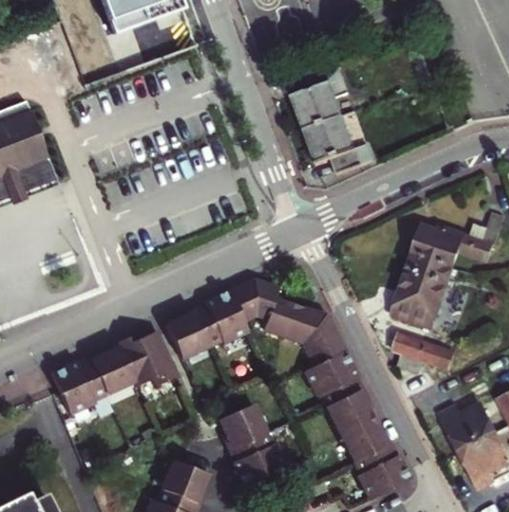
[(98,0),(110,33),(182,6),(179,0),(98,0)]
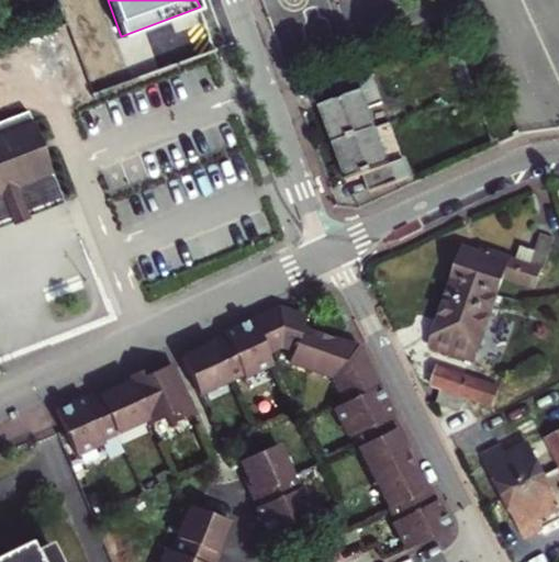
[(330,138),(372,124),(365,102),(379,98),(368,65),(324,79),(331,96),(315,101),(323,122),(330,138)]
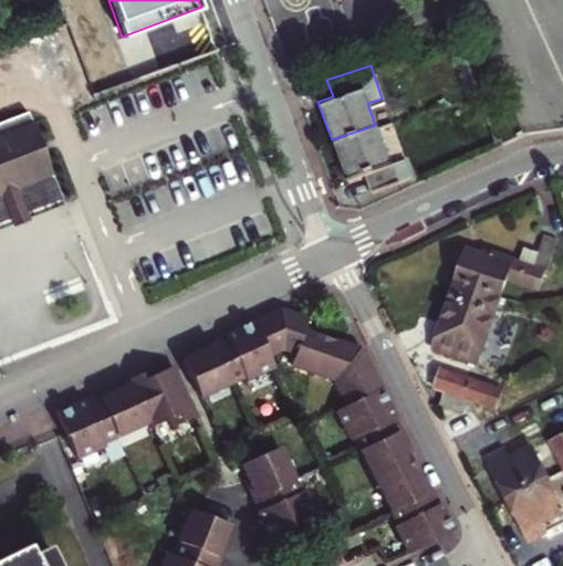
[(462,87),(471,84),(466,67),(456,71),(462,87)]
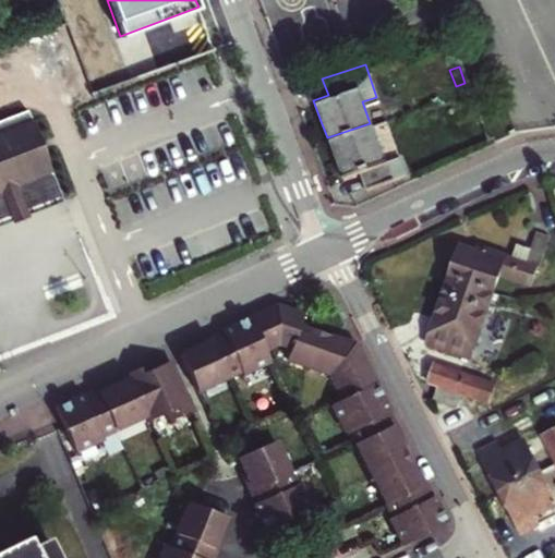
[(33,116),(29,106),(0,117),(0,222),(11,218),(19,216),(63,198),(33,116)]
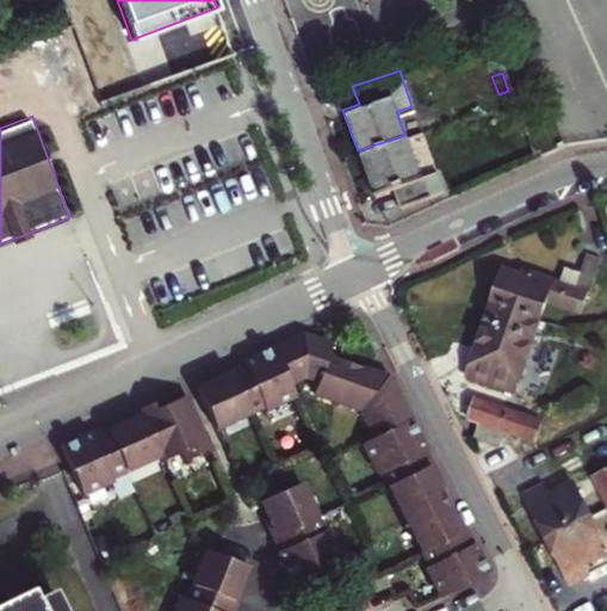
[(365,171),(372,191),(388,185),(394,203),(438,186),(432,171),(419,174),(404,135),(358,150),(365,171)]
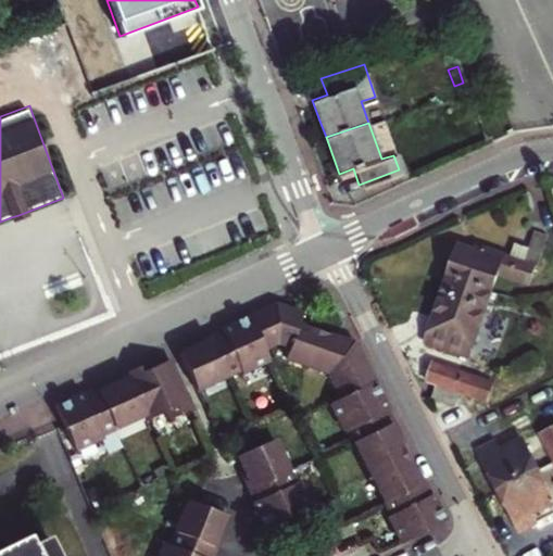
[(538,230),(525,226),(520,242),(516,257),(528,261),(538,230)]
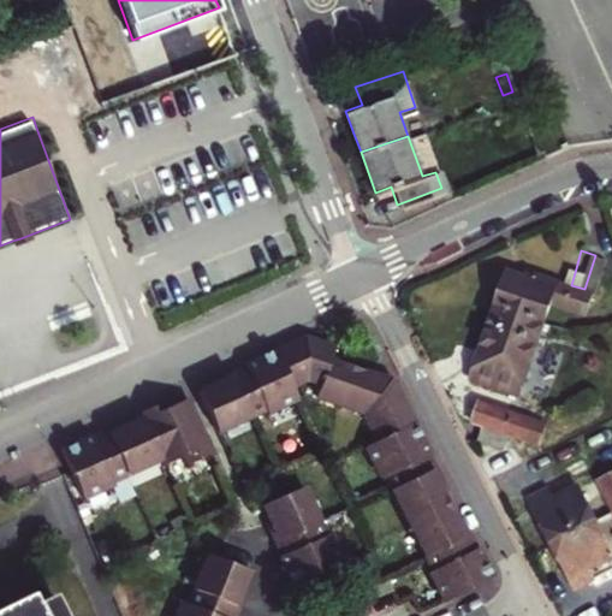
[(500,271),(488,309),(538,324),(545,302),(578,313),(584,289),(571,285),(576,268),(566,266),(559,264),(556,280),(521,270),(518,274),(500,271)]
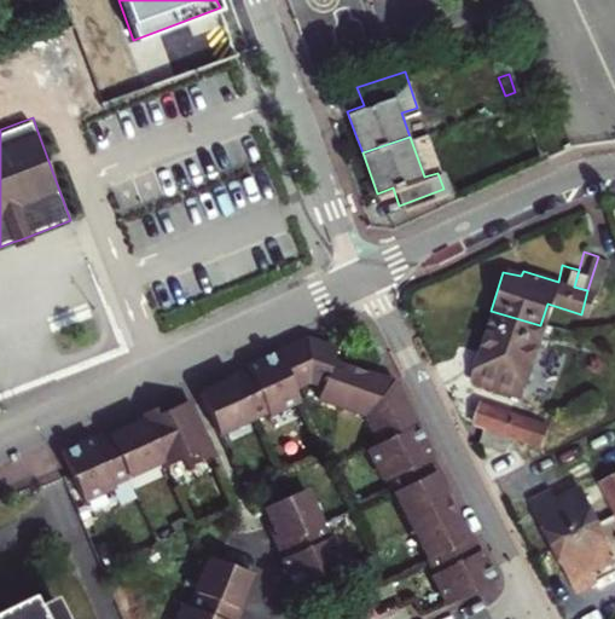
[(540,325),(491,311),(474,366),(469,381),(518,397),(540,325)]
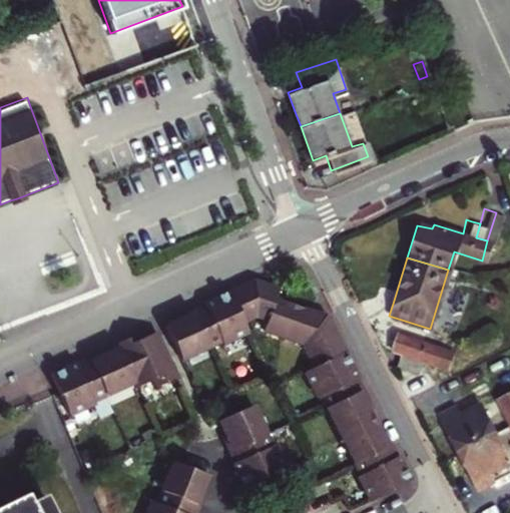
[(271,282),(253,277),(226,291),(240,320),(251,315),(271,320),(268,328),(309,340),(321,364),(312,368),(325,394),(328,392),(369,471),(365,473),(378,498),(420,478),(410,458),(403,462),(387,430),(383,422),(376,409),(372,401),(356,370),(363,366),(336,311),(333,310),(327,318),(316,315),(319,306),(278,295),(268,292),(271,282)]
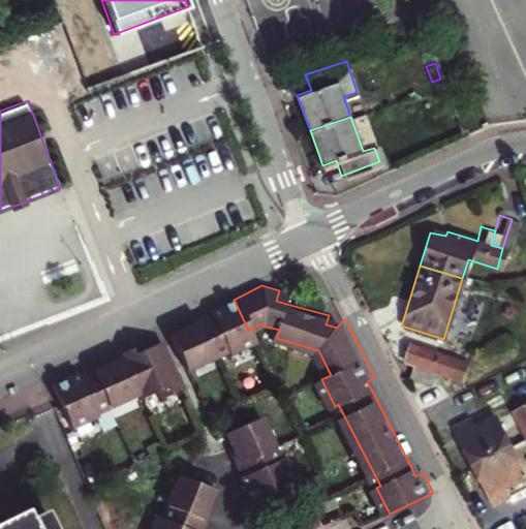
[(286,304),(289,293),(284,292),(279,290),(276,301),(286,304)]
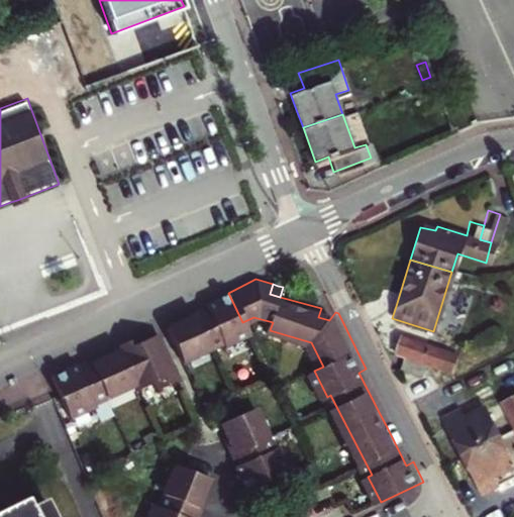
[(214,307),(182,322),(173,326),(168,329),(183,363),(247,332),(242,322),(228,293),(215,299),(211,301),(214,307)]
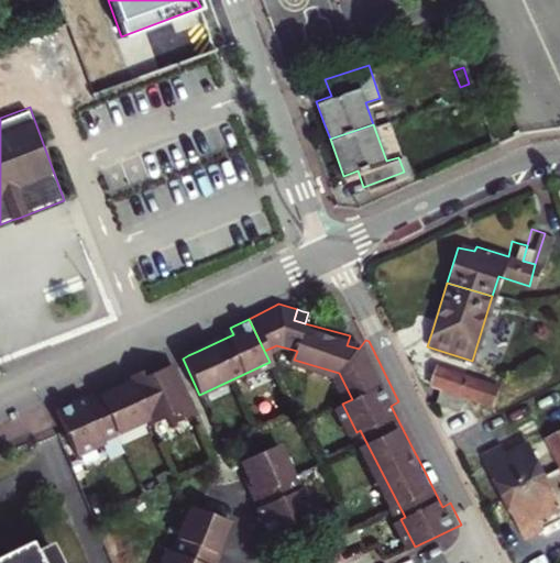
[(230,328),(195,345),(198,351),(233,334),(230,328)]
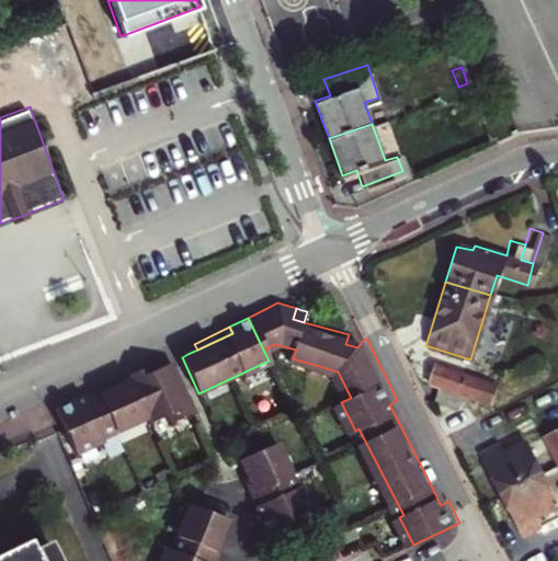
[(357,347),(364,339),(355,336),(349,334),(345,344),(357,347)]
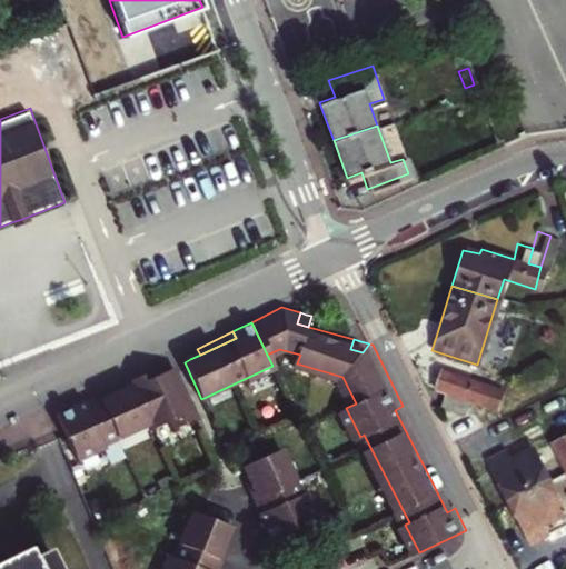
[(116,395),(79,411),(77,406),(73,407),(55,415),(65,436),(77,466),(105,453),(102,448),(149,427),(151,432),(169,425),(171,430),(196,419),(172,368),(157,376),(146,381),(142,373),(128,381),(131,387),(122,391),(116,395)]
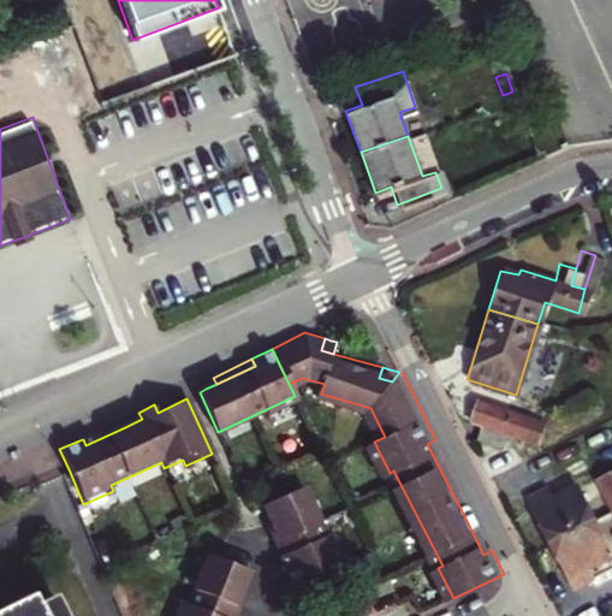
[(541,421),(524,415),(475,398),(468,419),(477,421),(503,431),(505,431),(535,440),(541,421)]
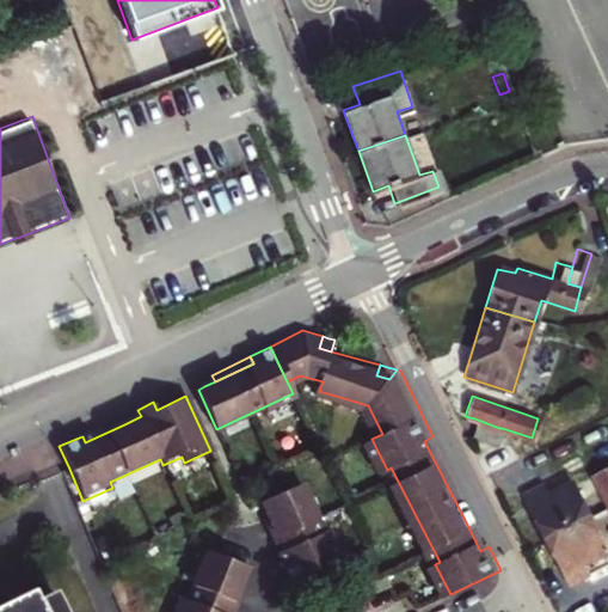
[(153,402),(157,410),(169,404),(165,397),(158,401),(153,402)]
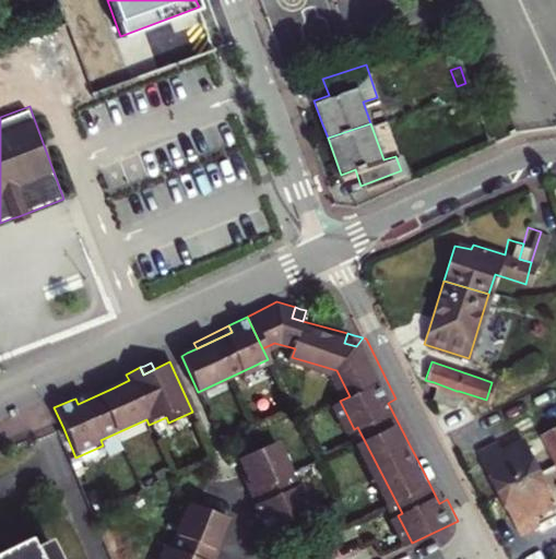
[(494,371),(480,366),(476,377),(492,382),(494,371)]
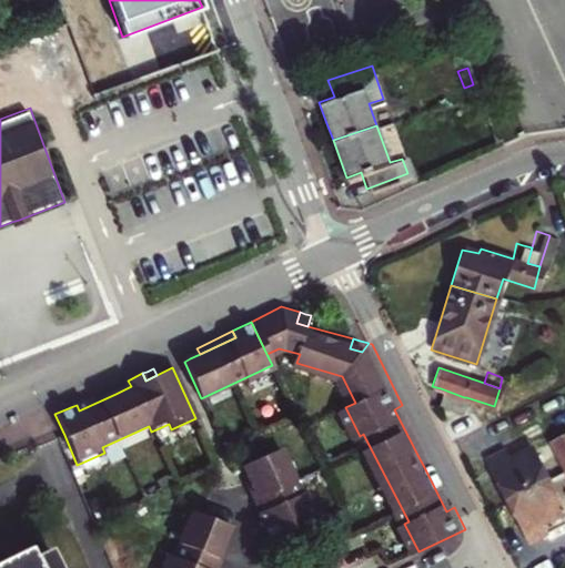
[(79,411),(115,394),(113,387),(77,405),(79,411)]
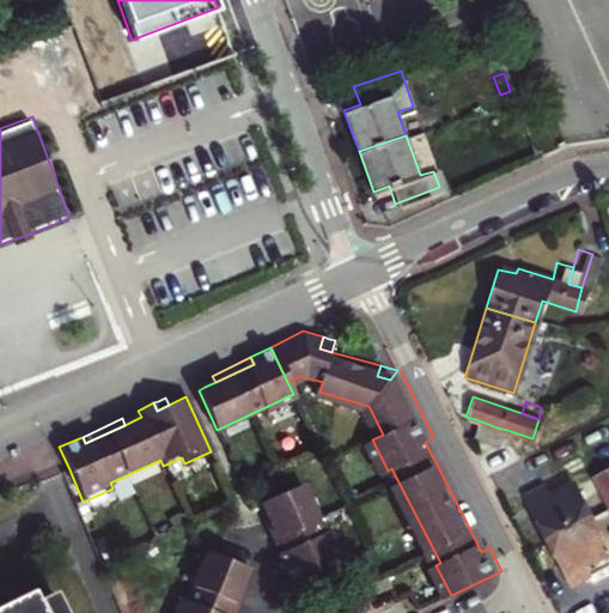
[(495,441),(500,429),(475,419),(470,432),(495,441)]
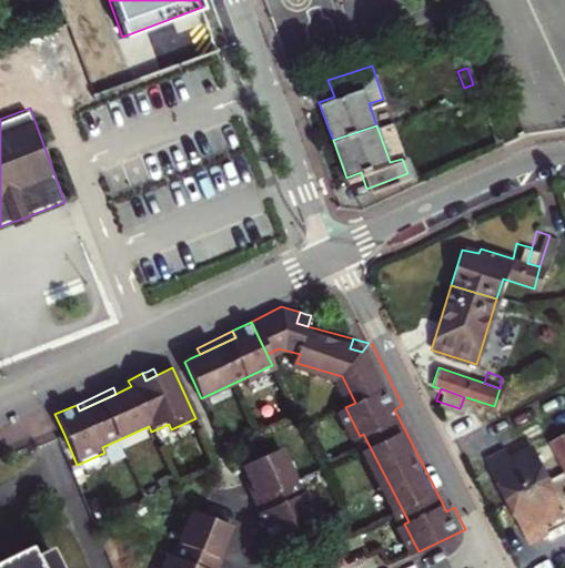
[(394,409),(412,444),(420,440),(420,439),(404,408),(402,405),(394,409)]
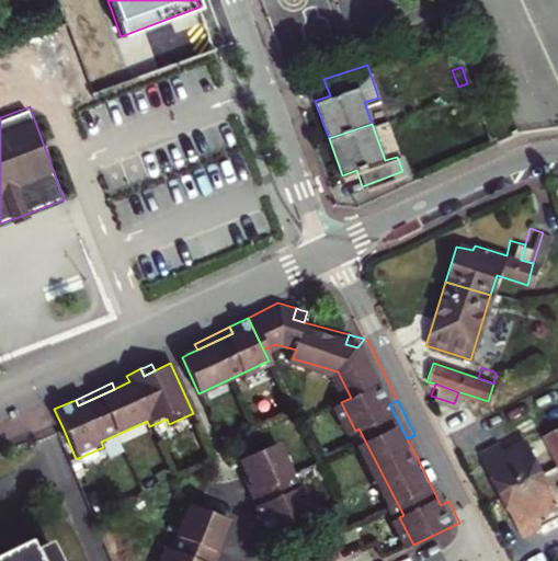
[(557,430),(544,436),(557,465),(557,464),(557,430)]
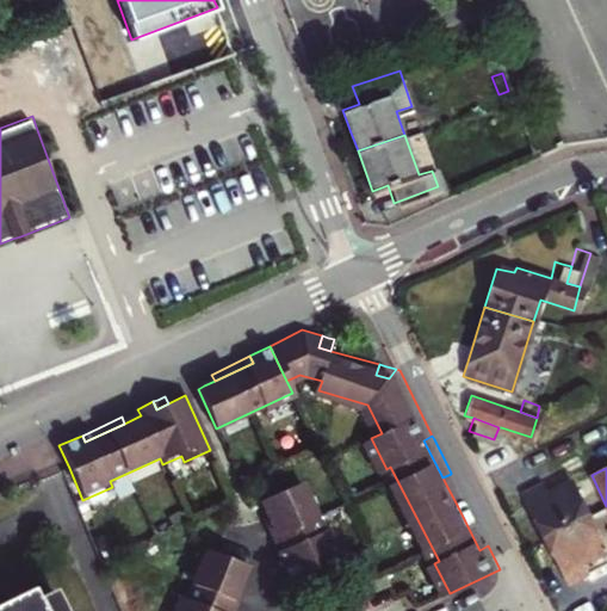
[(291,566),(298,580),(347,557),(336,532),(332,535),(304,481),(266,499),(270,507),(274,517),(292,555),(287,557),(291,566)]
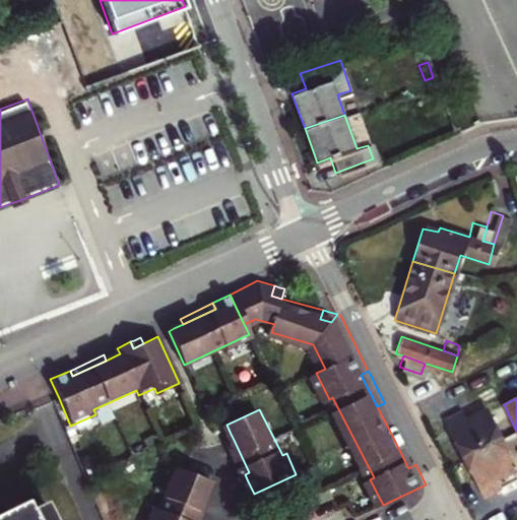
[(455,440),(463,456),(501,439),(488,409),(466,419),(463,411),(446,418),(455,440)]
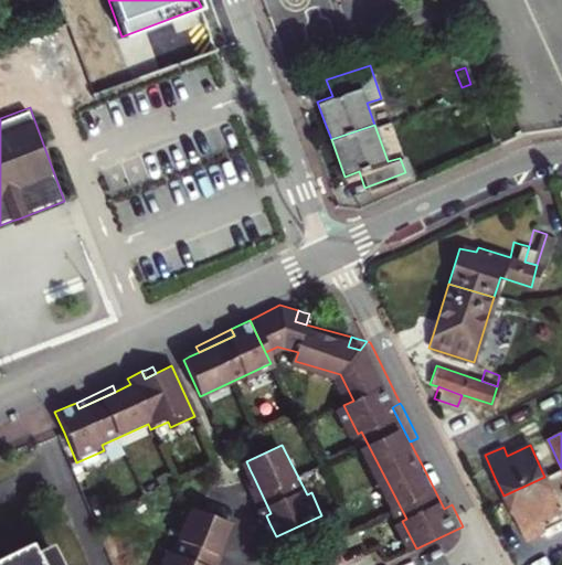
[(426,473),(444,509),(452,504),(449,501),(434,470),(426,473)]
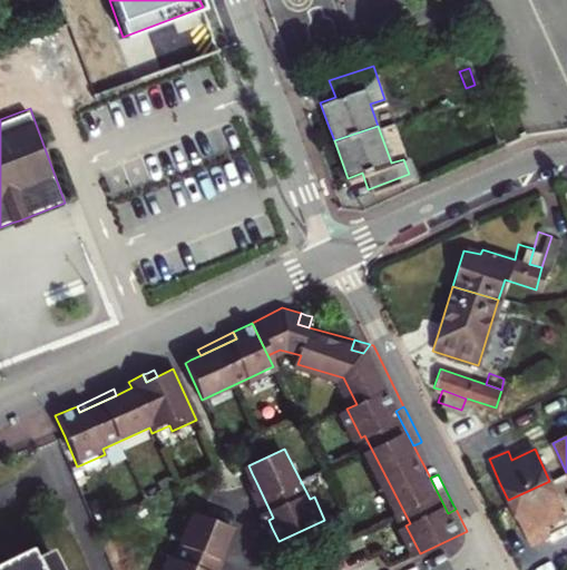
[(564,513),(549,481),(508,500),(519,523),(527,541),(564,524),(559,514),(564,513)]
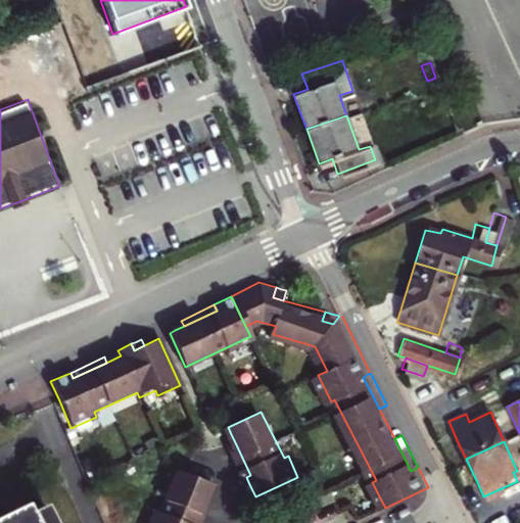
[(235,442),(230,445),(246,477),(250,475),(235,442)]
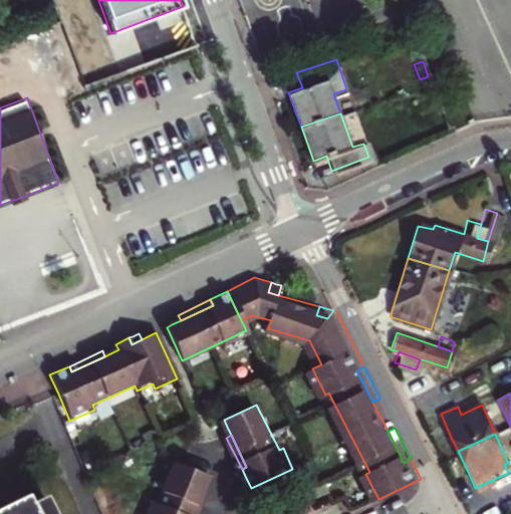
[(198,513),(208,489),(211,481),(214,474),(179,461),(163,503),(159,503),(154,513),(198,513)]
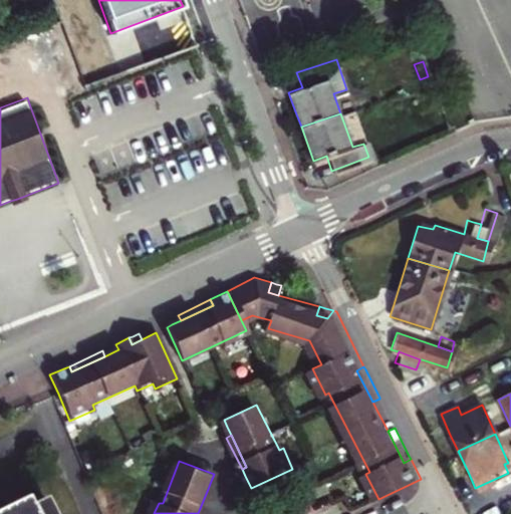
[(203,513),(213,492),(208,489),(198,513),(203,513)]
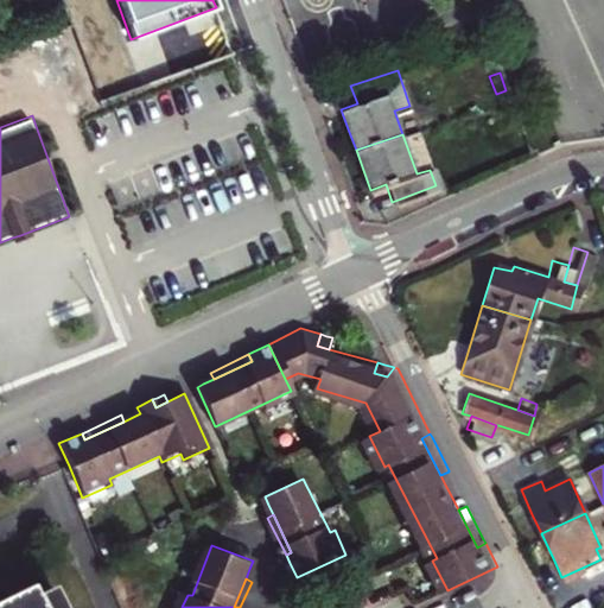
[(58,607),(50,589),(35,596),(30,588),(0,601),(0,607),(58,607)]
